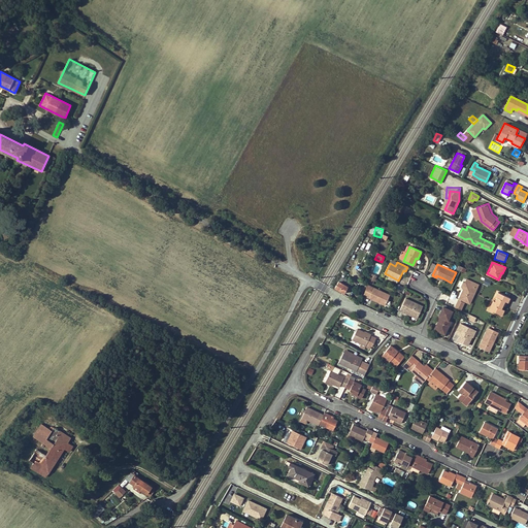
[(367,275),(365,273),(354,298),(359,300),(362,291),(363,291),(367,282),(365,281),(367,275)]
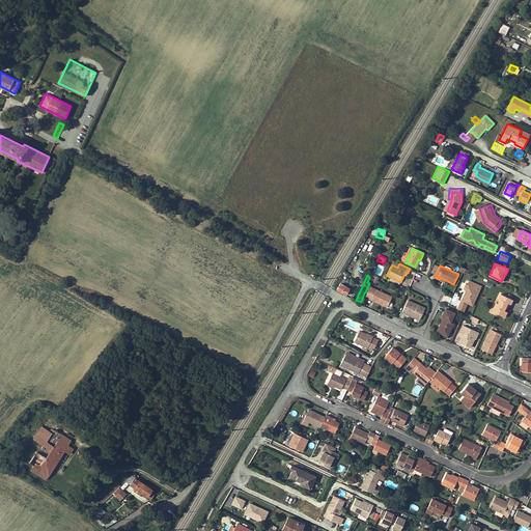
[(346,295),(353,284),(345,280),(343,278),(337,289),(346,295)]
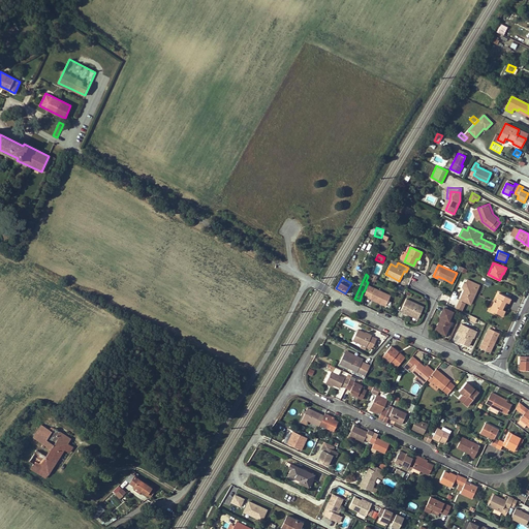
[(464,289),(460,300),(471,305),(479,285),(467,280),(465,283),(467,284),(465,290),(464,289)]
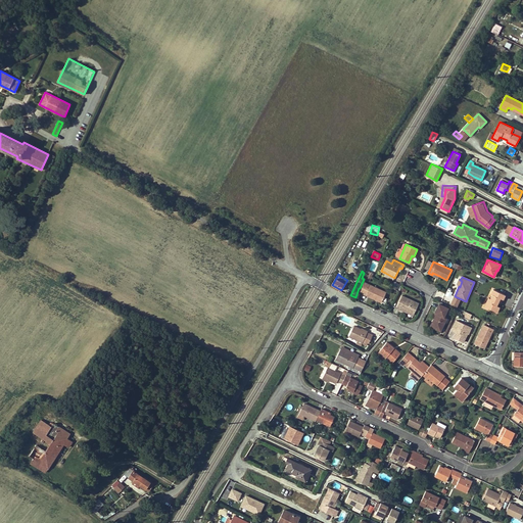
[(381,302),(384,296),(386,292),(371,285),(366,295),(381,302)]
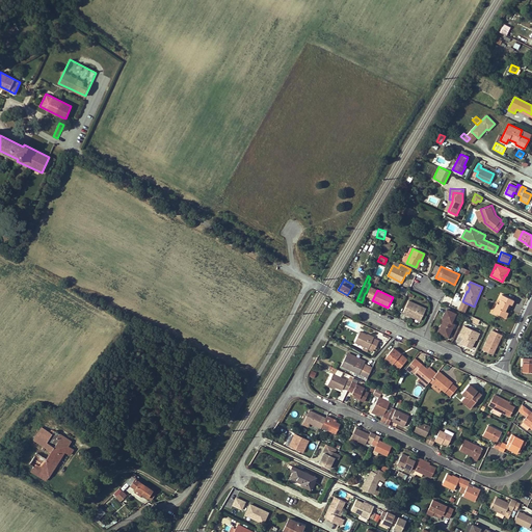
[(506,318),(508,313),(505,311),(507,308),(509,303),(510,304),(512,304),(514,300),(502,294),(500,299),(501,299),(499,303),(497,303),(495,309),(499,310),(497,314),(506,318)]
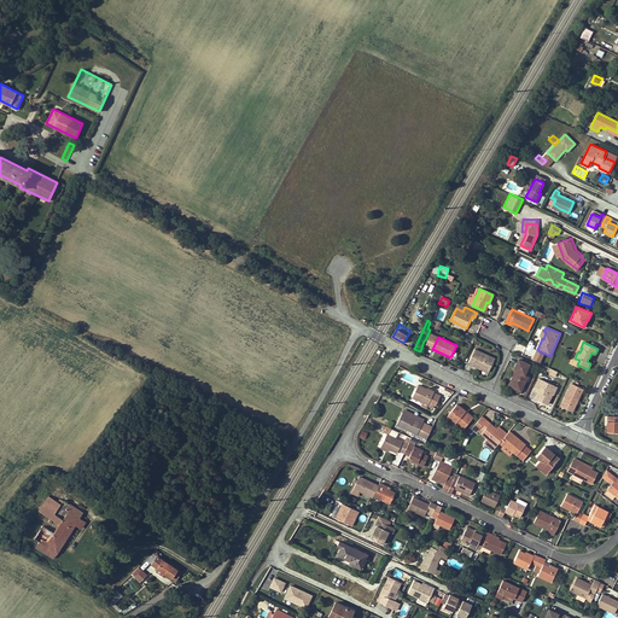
[(490,369),(491,365),(495,359),(471,347),(464,361),(473,365),(474,362),(490,369)]
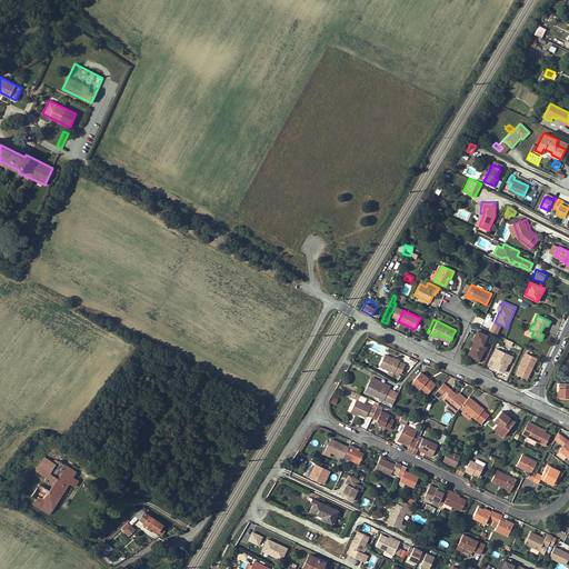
[(483,351),(482,350),(485,346),(483,345),(487,336),(478,331),(473,340),(476,341),(475,343),(473,343),(470,351),(472,355),(477,357),(478,355),(481,357),(483,351)]
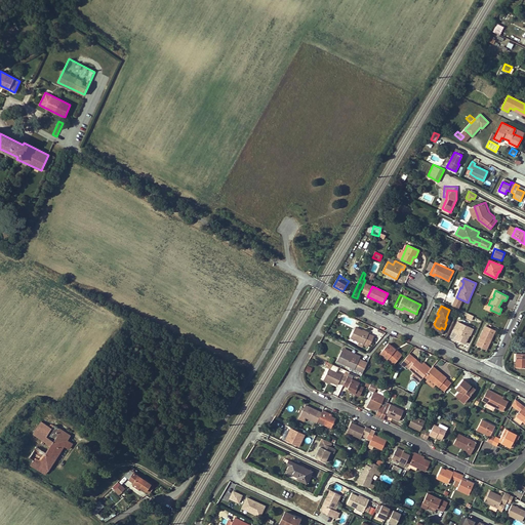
[(416,314),(403,308),(402,310),(415,316),(416,314)]
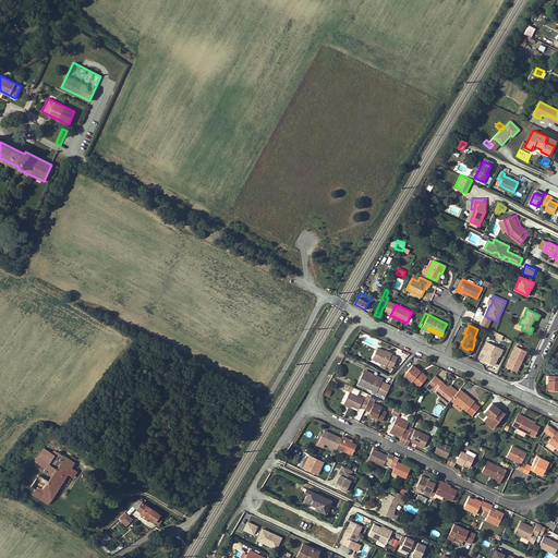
[(495,365),(499,355),(499,354),(498,354),(500,348),(486,341),(482,352),(486,354),(488,355),(486,361),(495,365)]
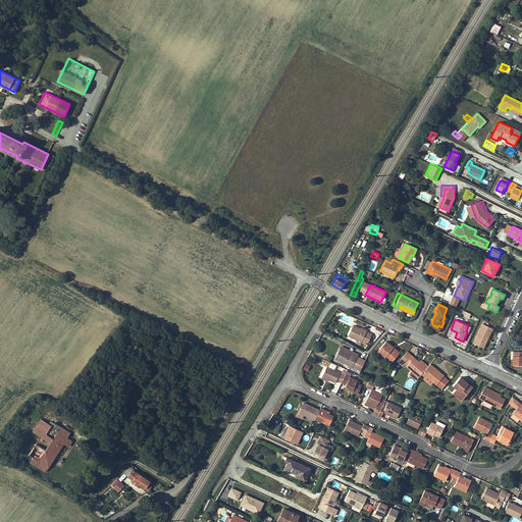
[(431,322),(429,325),(439,330),(441,327),(438,325),(437,327),(433,325),(431,322)]
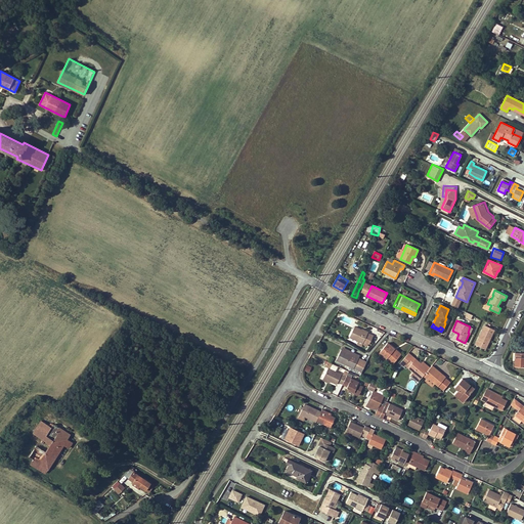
[(476,345),(481,347),(482,345),(486,347),(489,342),(487,341),(488,340),(490,339),(493,333),(490,332),(492,329),(485,324),(476,345)]
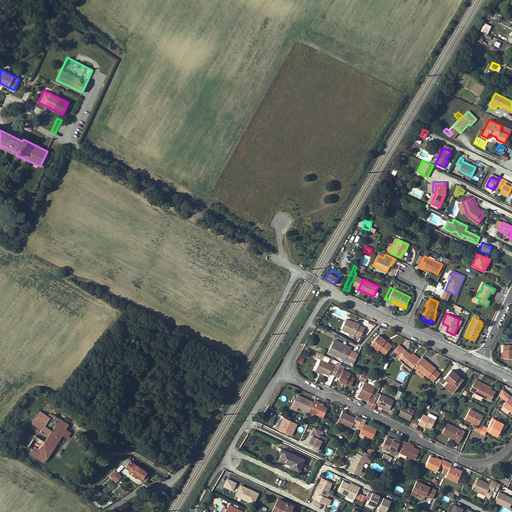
[(358,336),(363,326),(346,319),(342,329),(358,336)]
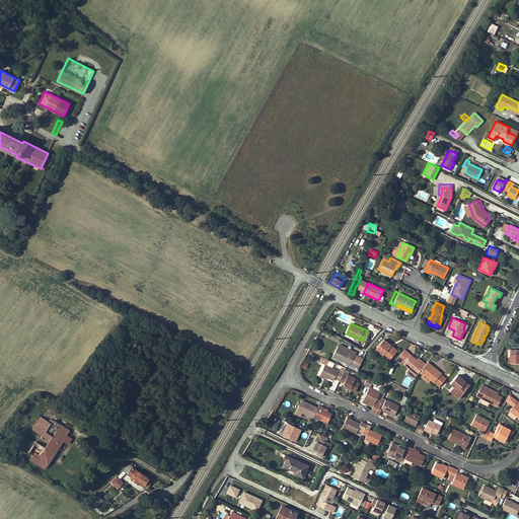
[(396,352),(390,347),(391,345),(384,340),(375,350),(388,361),(396,352)]
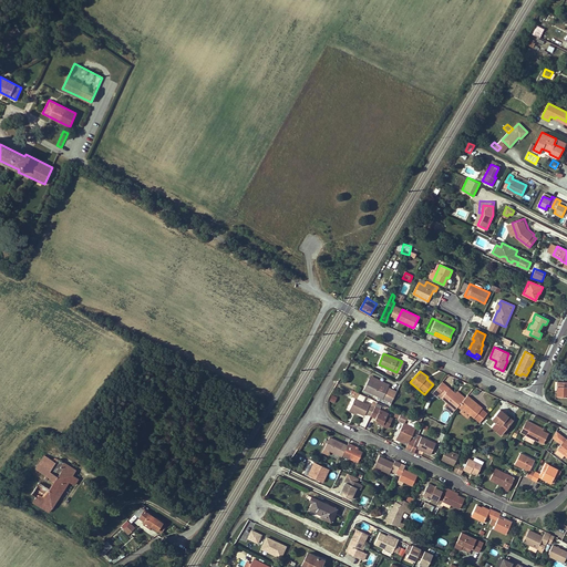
[(370,375),(369,379),(388,388),(390,384),(370,375)]
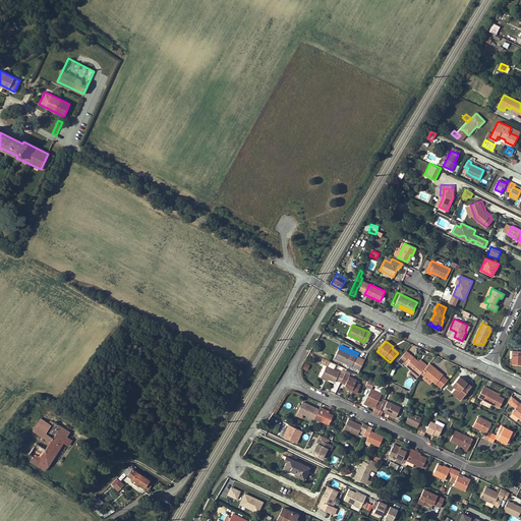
[(360,369),(364,359),(356,356),(339,348),(335,357),(360,369)]
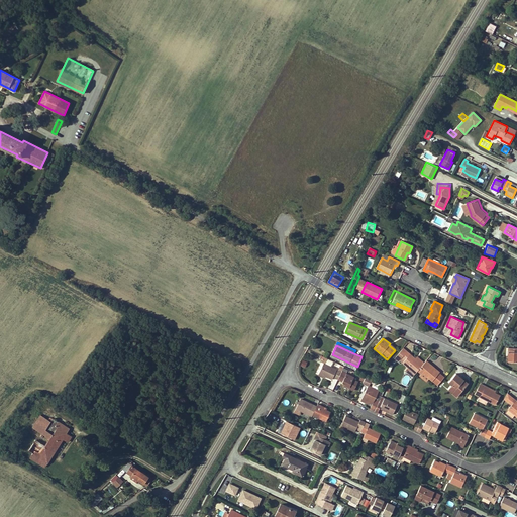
[(508,362),(516,362),(516,348),(508,348),(508,362)]
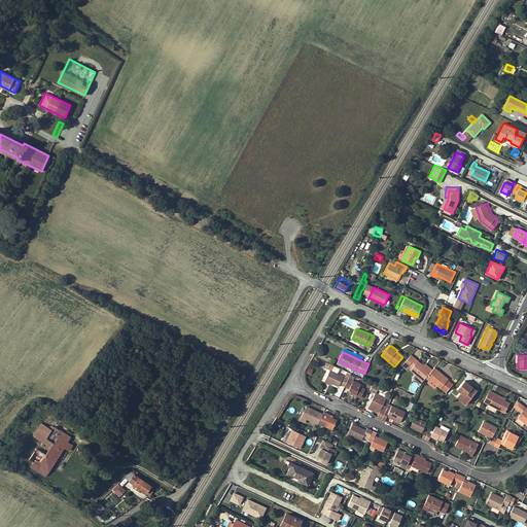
[(426,378),(431,372),(423,365),(415,358),(410,364),(413,367),(411,370),(423,381),(426,378)]
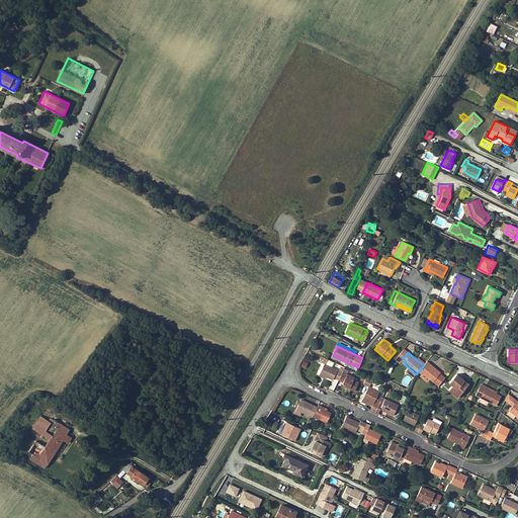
[(425,363),(418,357),(416,359),(424,365),(425,363)]
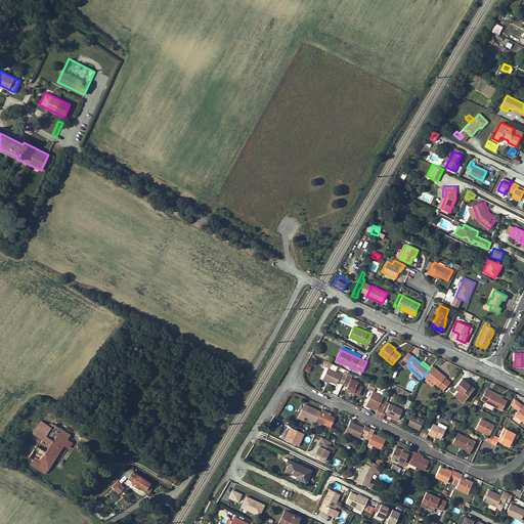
[(438,373),(439,372),(432,365),(430,367),(429,369),(424,376),(428,379),(429,378),(435,383),(443,390),(450,382),(445,378),(445,377),(442,374),(441,375),(438,373)]
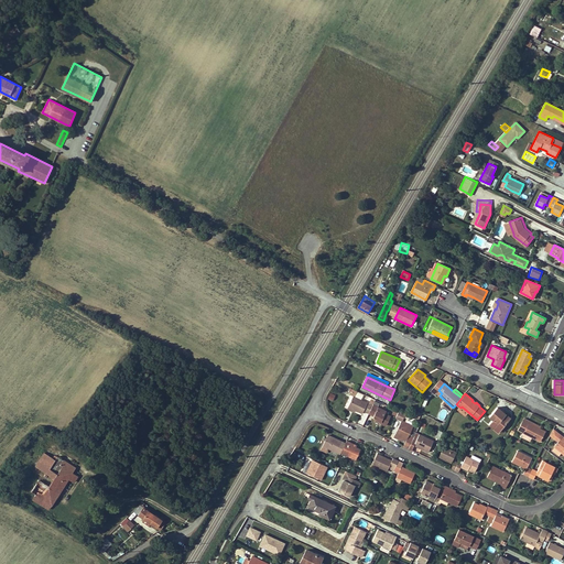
[(354,396),(348,407),(350,408),(355,410),(362,413),(364,411),(369,413),(372,405),(354,396)]
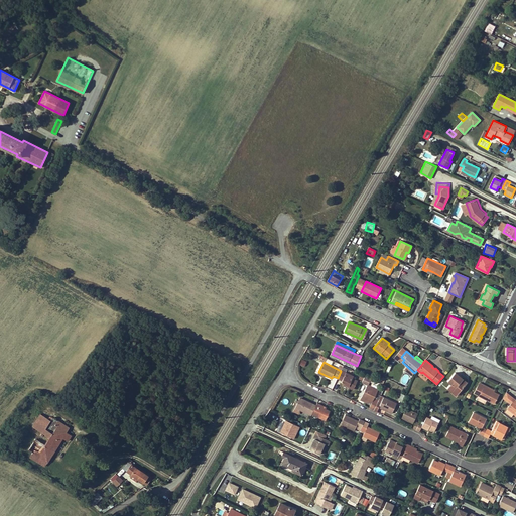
[(354,376),(346,373),(341,371),(338,378),(342,380),(342,382),(346,384),(350,386),(349,387),(354,389),(358,381),(352,378),(354,376)]
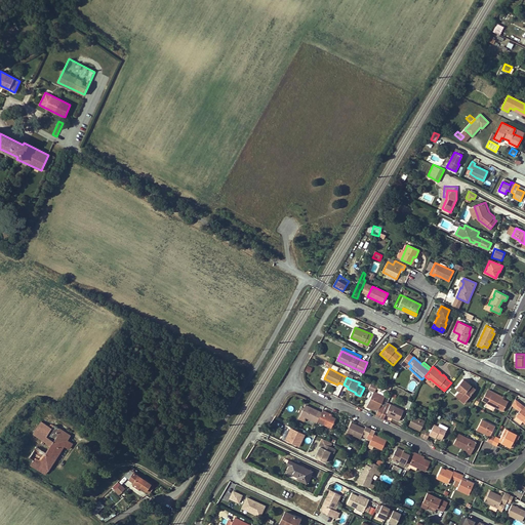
[(430,378),(429,379),(427,381),(433,387),(436,384),(430,378)]
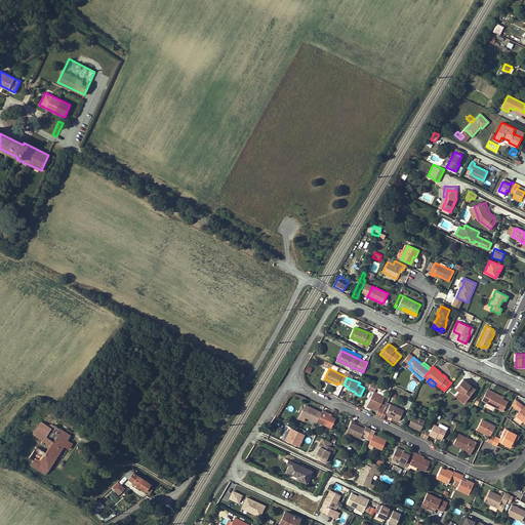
[(458,391),(455,395),(459,399),(462,396),(467,400),(476,390),(463,378),(455,388),(458,391)]
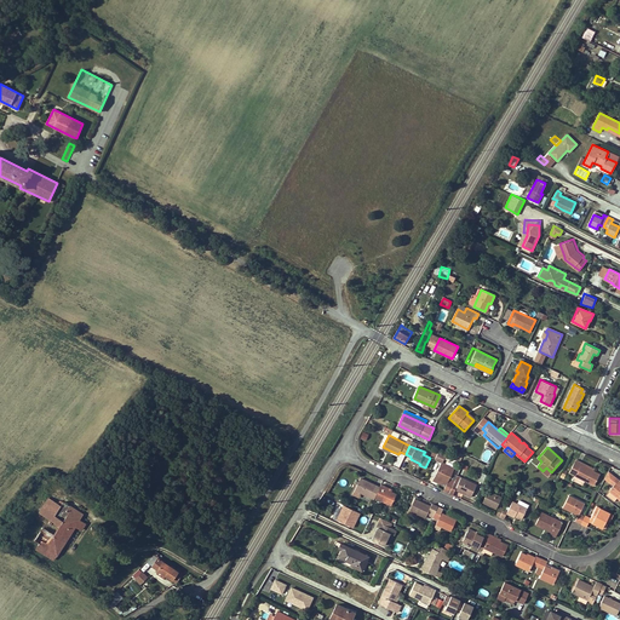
[(432,451),(430,458),(442,461),(445,454),(432,451)]
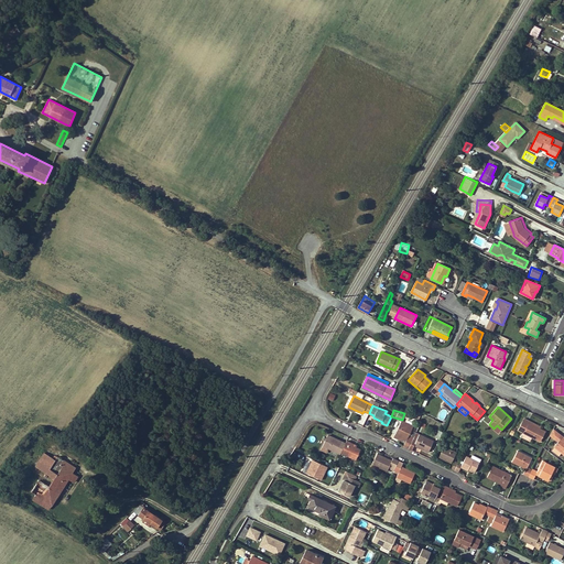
[(520,424),(525,427),(530,421),(523,418),(520,424)]
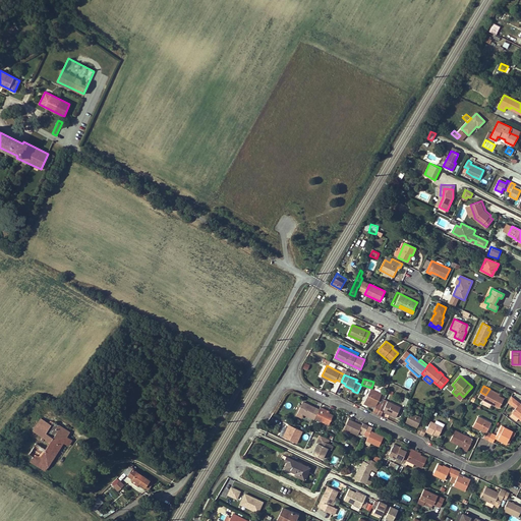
[(364,401),(375,406),(374,408),(372,412),(378,414),(383,403),(378,401),(382,394),(370,389),(364,401)]
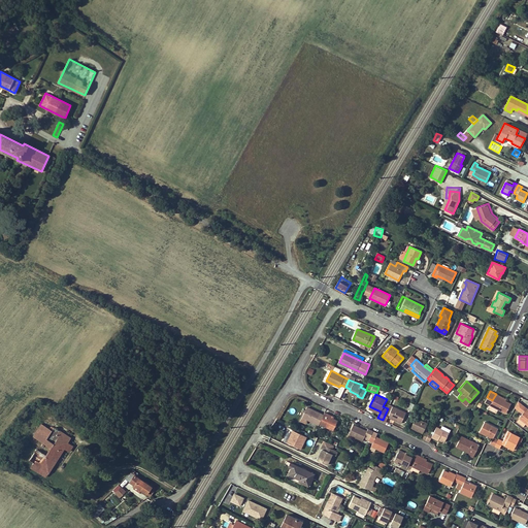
[(510,404),(503,400),(498,398),(499,396),(496,394),(492,400),(487,397),(484,402),(490,405),(499,410),(505,414),(510,404)]
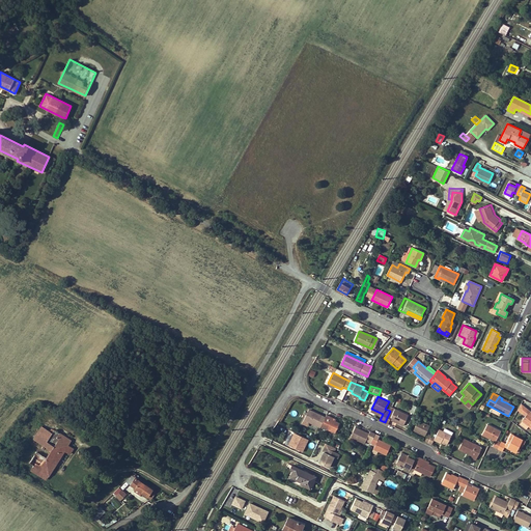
[(392,408),(390,411),(385,422),(388,424),(390,419),(403,425),(409,415),(392,408)]
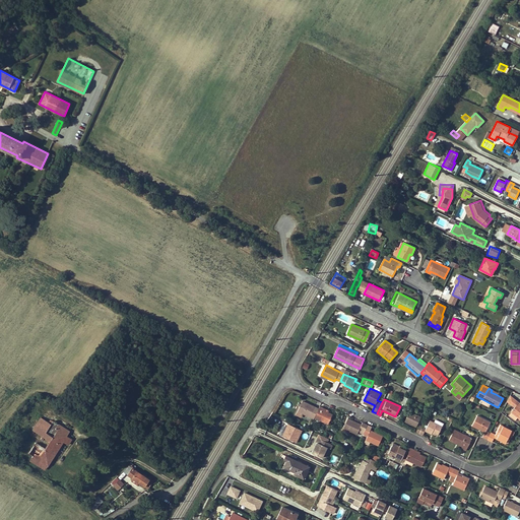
[(489,408),(492,404),(482,399),(480,403),(489,408)]
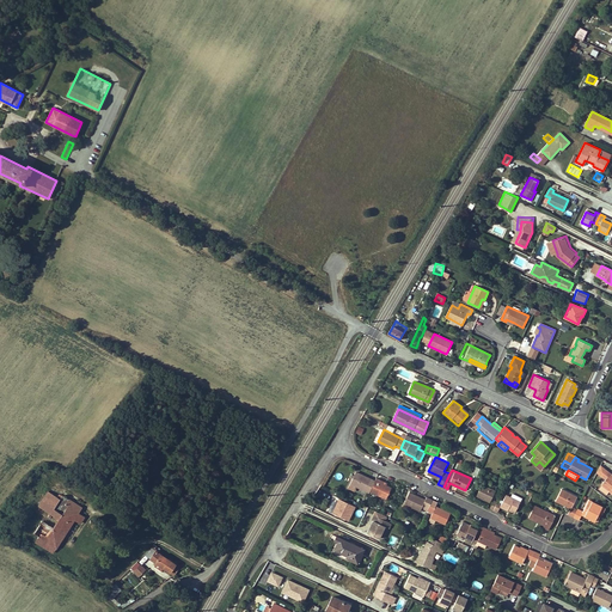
[(356,472),(354,475),(353,478),(350,483),(369,493),(371,491),(375,481),(356,472)]
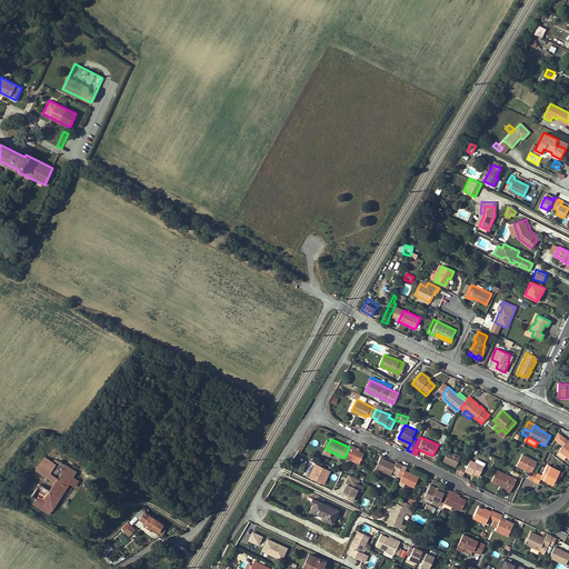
[(568,440),(567,440),(559,450),(566,457),(568,458),(568,440)]
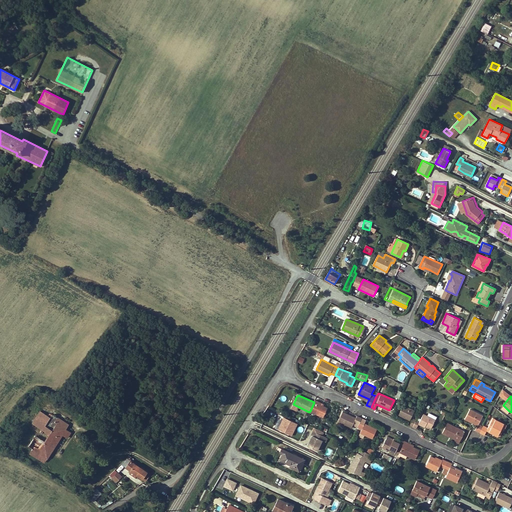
[(323,417),(327,408),(323,406),(317,403),(318,401),(315,400),(314,402),(310,411),(323,417)]
